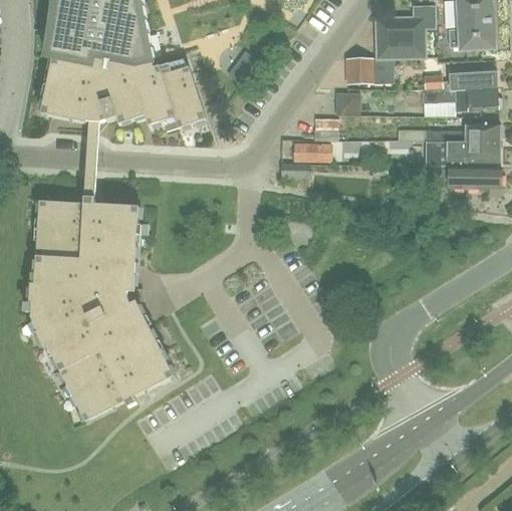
[(53,0),(51,14),(48,36),(44,57),(51,58),(91,66),(92,57),(113,61),(113,59),(140,65),(139,68),(148,69),(153,68),(147,41),(144,26),(142,10),(140,3),(139,0),(53,0)]
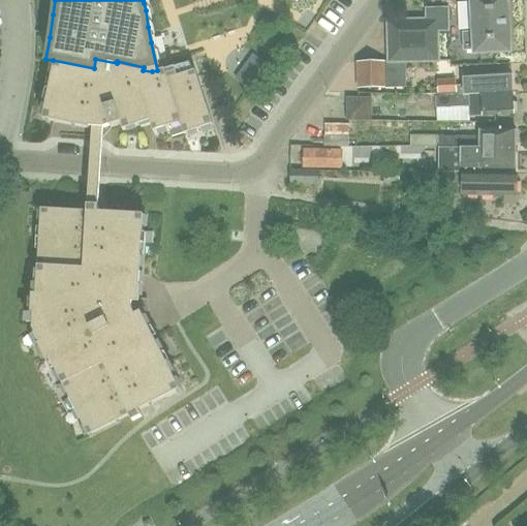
[(468,0),(470,30),(461,31),(462,48),(471,48),(471,53),(509,51),(505,0),(468,0)]
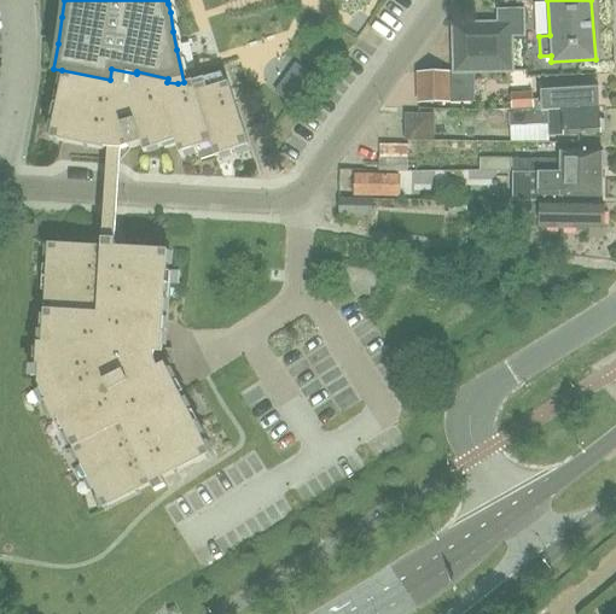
[(498,33),(498,21),(452,22),(452,70),(510,69),(510,33),(498,33)]
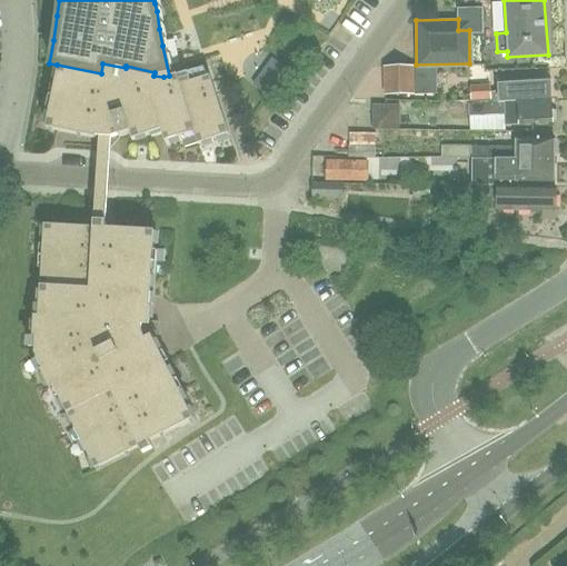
[(208,73),(189,80),(186,70),(169,76),(163,77),(153,76),(155,72),(126,66),(126,68),(102,63),(101,73),(57,65),(45,126),(95,136),(95,135),(97,135),(95,175),(92,218),(105,219),(107,175),(110,136),(117,133),(117,135),(128,131),(130,138),(160,129),(163,140),(192,130),(196,142),(227,131),(208,73)]
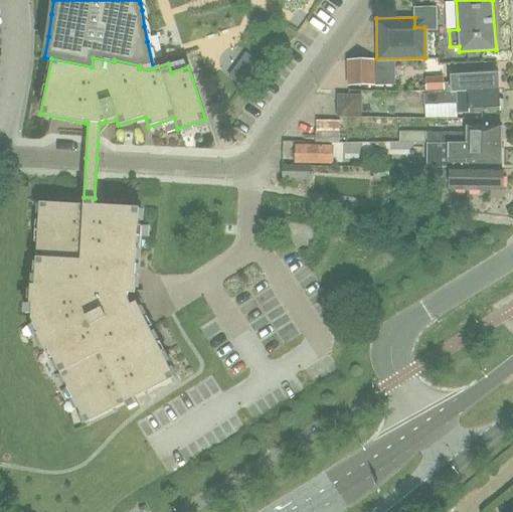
[(373,82),(372,58),(346,59),(347,83),(373,82)]
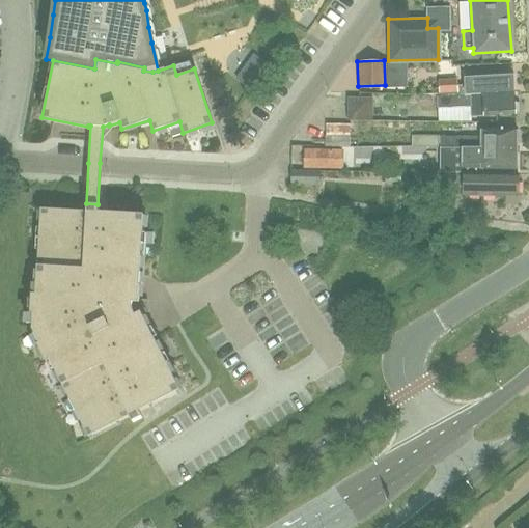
[(463,83),(455,84),(455,77),(438,78),(439,92),(458,91),(458,92),(464,92),(512,93),(511,71),(480,73),(463,74),(463,83)]
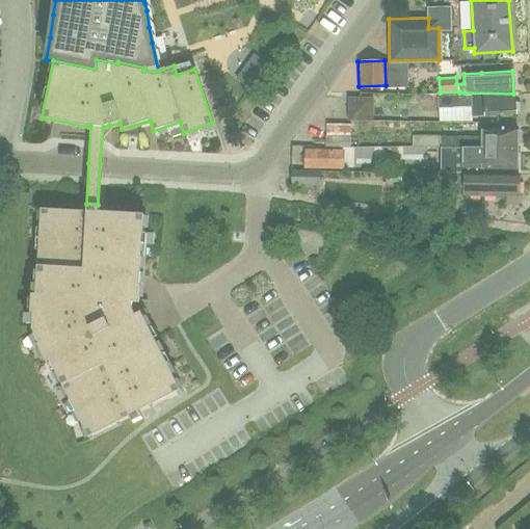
[(514,112),(513,94),(465,93),(459,93),(459,95),(438,95),(438,106),(446,106),(471,105),(471,114),(514,112)]
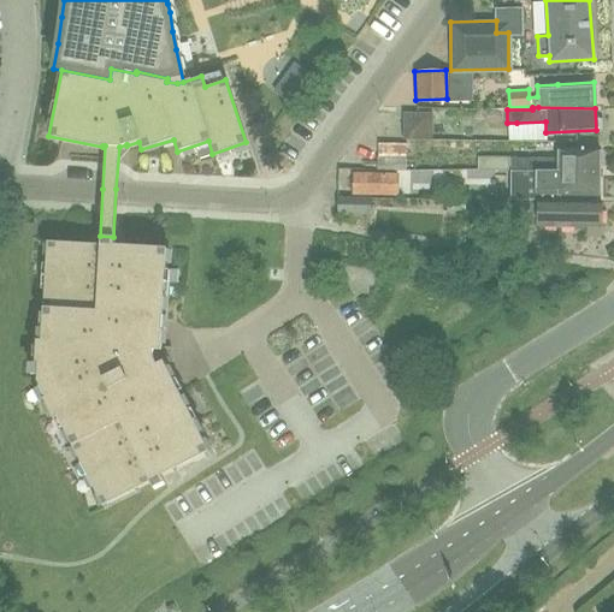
[(431,138),(431,123),(431,111),(402,111),(401,137),(431,138)]
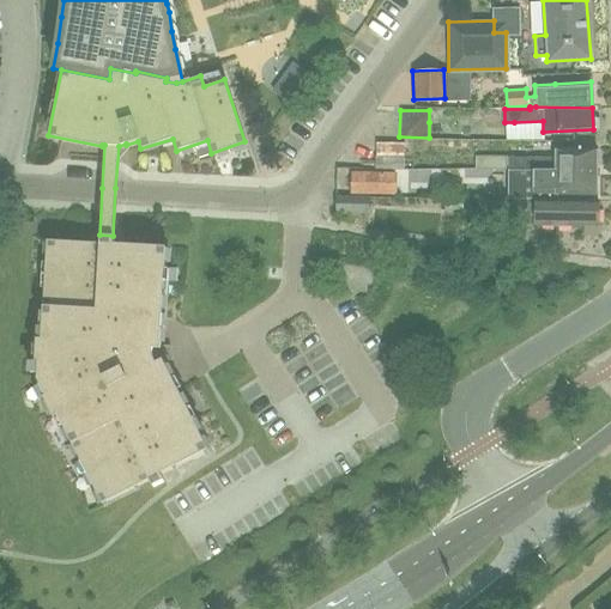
[(403,154),(403,141),(375,141),(375,154),(403,154)]
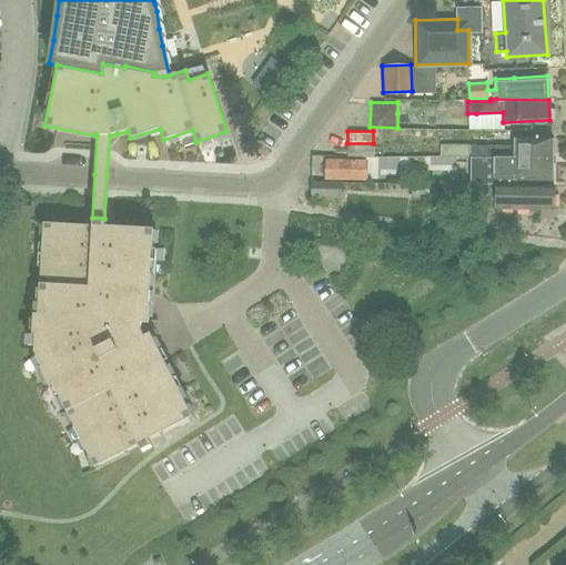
[(471,155),(552,157),(552,134),(513,134),(513,144),(486,143),(471,144),(471,155)]
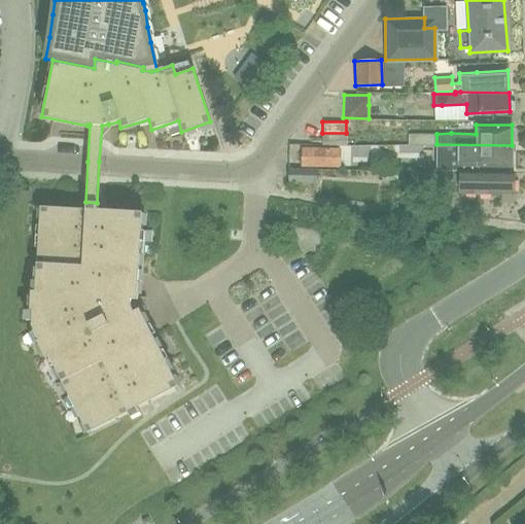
[(512,166),(512,145),(436,144),(435,144),(435,146),(443,146),(442,162),(435,162),(435,170),(478,171),(478,166),(512,166)]
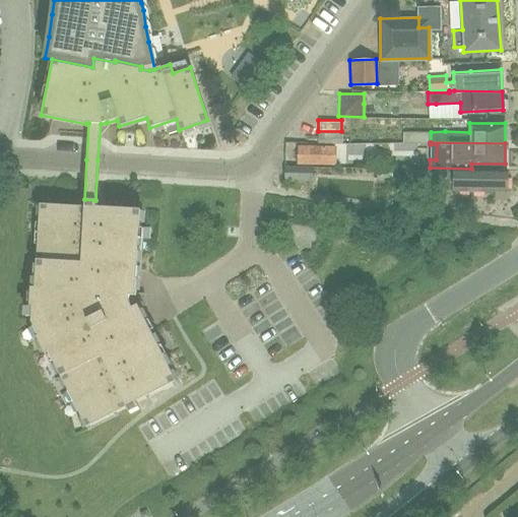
[(297,164),(320,164),(320,145),(297,144),(297,164)]
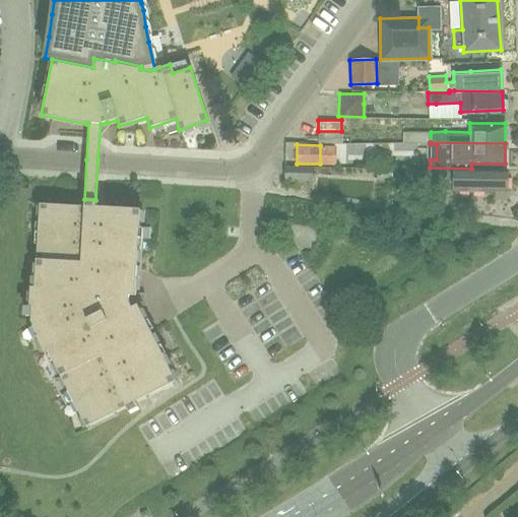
[(311,180),(312,165),(283,164),(283,180),(311,180)]
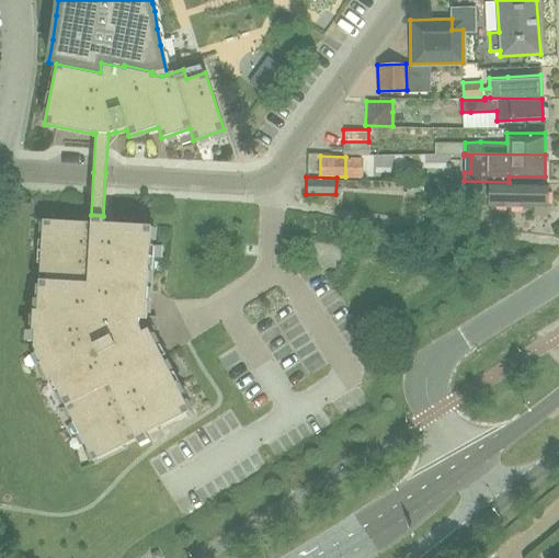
[(437,190),(456,190),(455,197),(480,197),(480,204),(533,205),(533,212),(545,212),(545,205),(546,205),(546,182),(509,182),(464,181),(437,181),(437,190)]
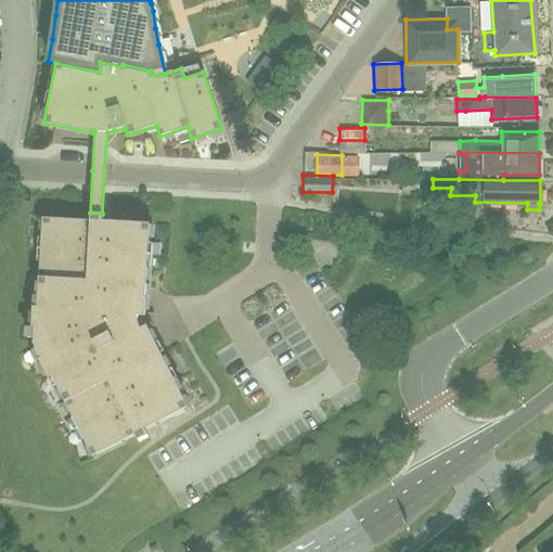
[(144,428),(187,407),(146,324),(140,328),(137,315),(144,315),(149,223),(101,220),(102,214),(90,213),(89,220),(41,217),(36,307),(31,307),(30,326),(34,326),(33,344),(40,358),(37,359),(47,377),(50,375),(91,456),(133,434),(137,440),(148,435),(144,428)]
